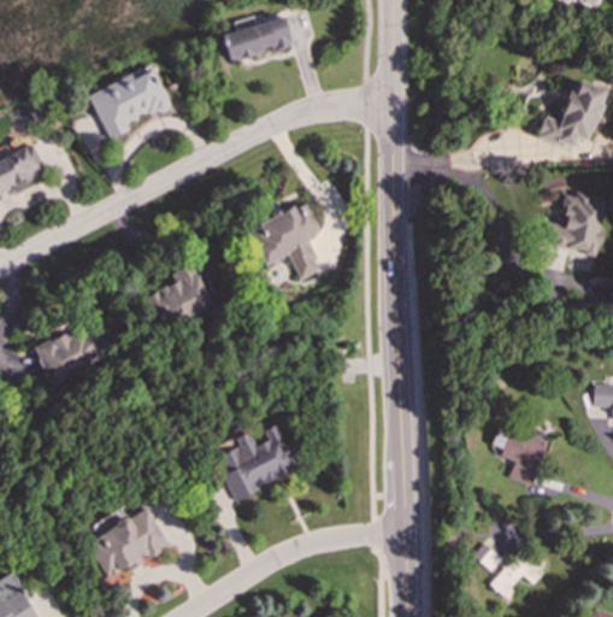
[(223,34),(230,60),(292,45),(286,17),(223,34)]
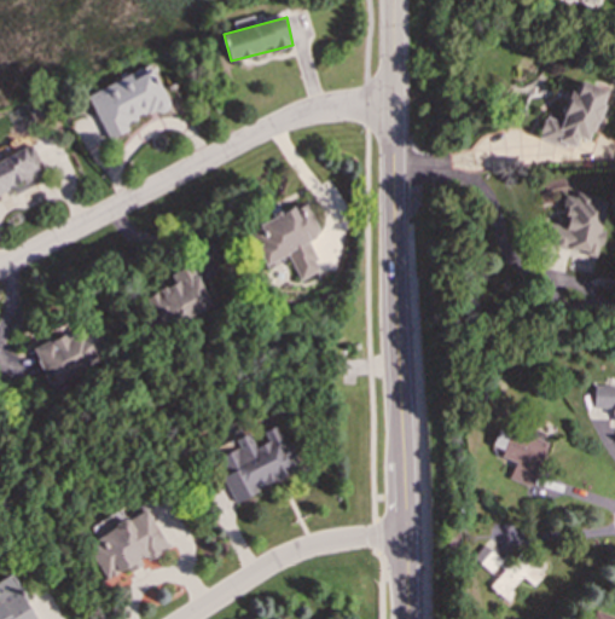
[(110,139),(132,131),(129,125),(172,106),(155,65),(90,93),(110,139)]
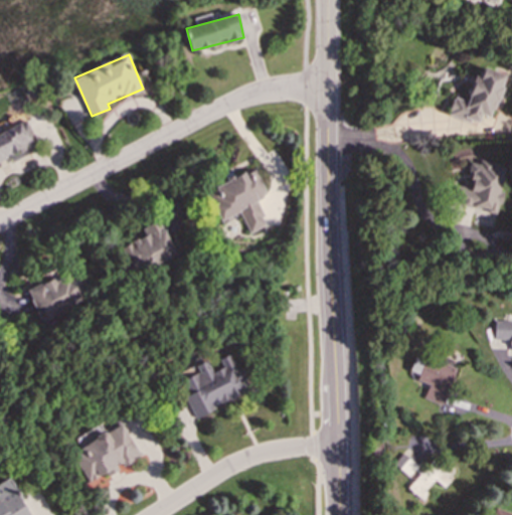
[(450,114),(481,124),(484,115),(494,118),(508,75),(486,67),(482,78),(477,76),(469,101),(456,97),(450,114)]
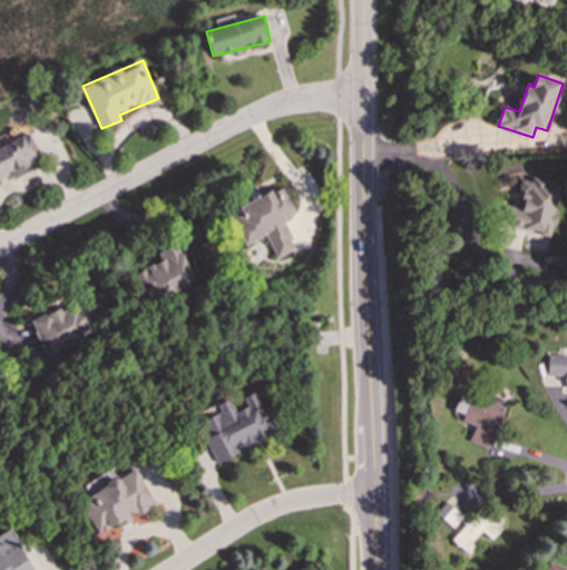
[(0,148),(0,178),(22,169),(25,175),(45,166),(31,135),(0,148)]
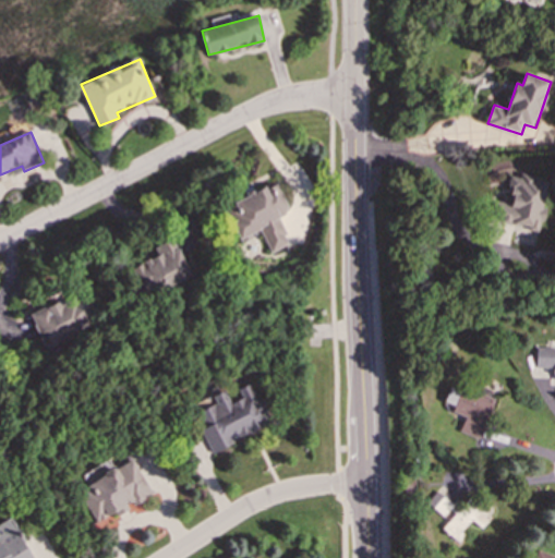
[(550,179),(513,174),(508,202),(495,199),(493,221),(543,229),(546,208),(545,208),(550,179)]
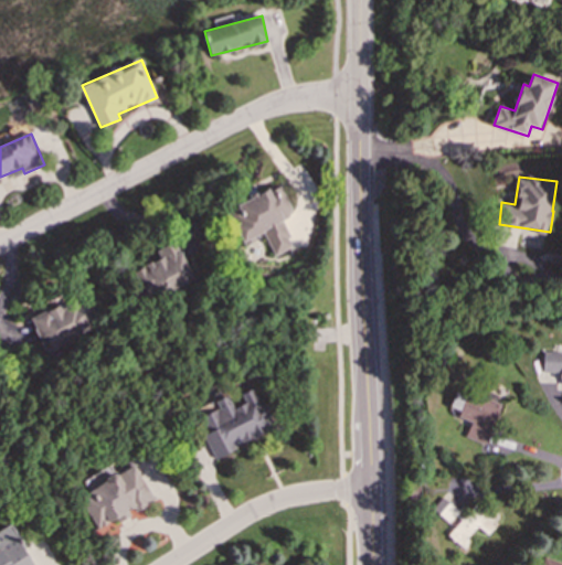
[(277,256),(296,247),(284,220),(296,214),(282,184),(228,210),(243,243),(265,232),(277,256)]
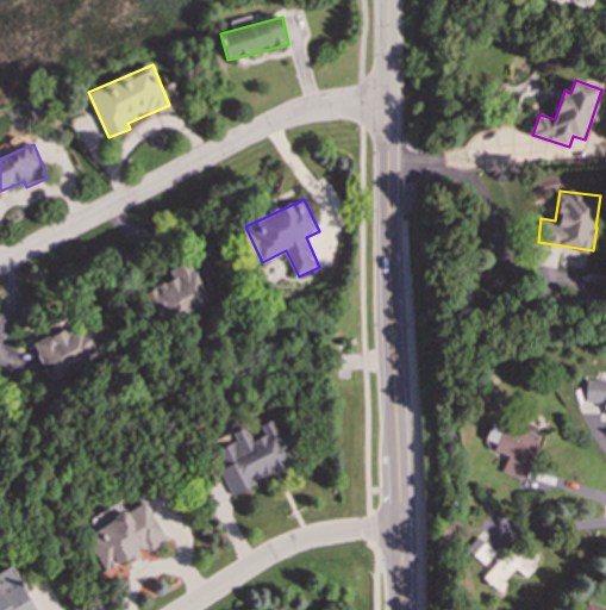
[(36,344),(50,379),(106,355),(91,319),(36,344)]
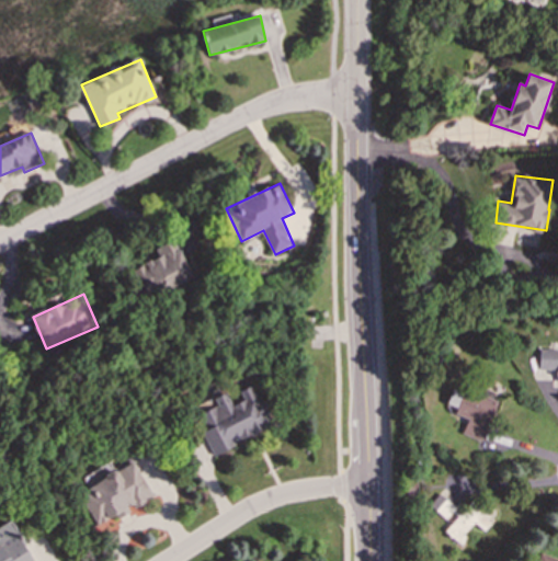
[(557,350),(542,348),(541,369),(557,369),(557,350)]
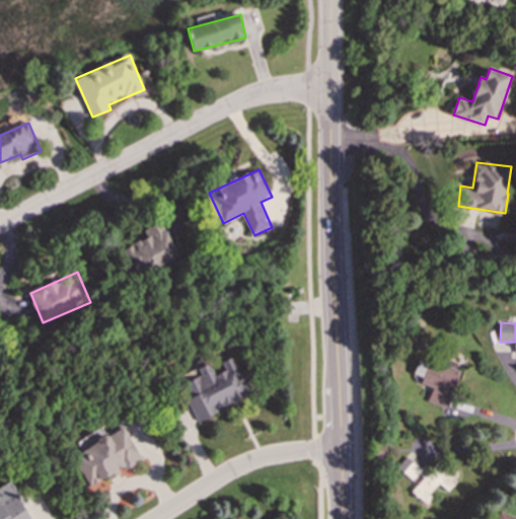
[(430,401),(448,409),(462,369),(423,354),(416,373),(424,376),(422,383),(435,387),(430,401)]
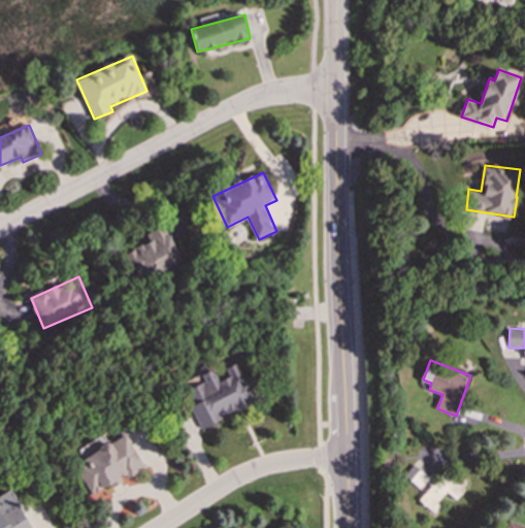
[(199,426),(257,404),(241,362),(226,368),(230,376),(219,381),(215,370),(183,383),(199,426)]
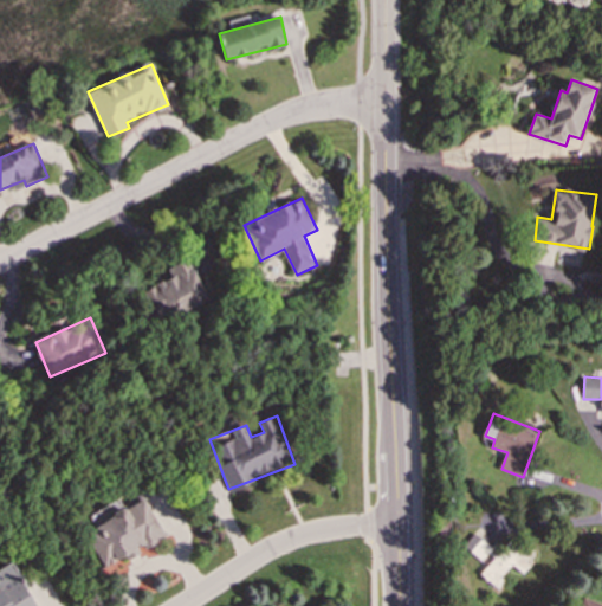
[(107,569),(140,550),(140,552),(167,536),(144,498),(85,532),(107,569)]
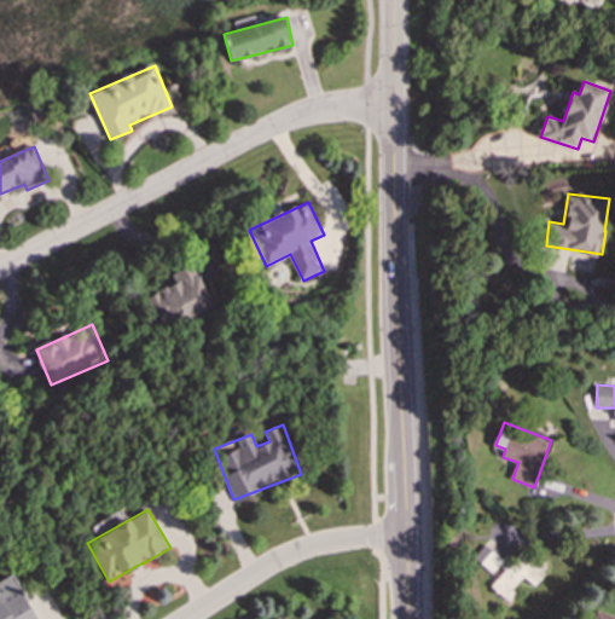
[(493,573),(505,560),(494,550),(499,545),(492,539),(475,556),(493,573)]
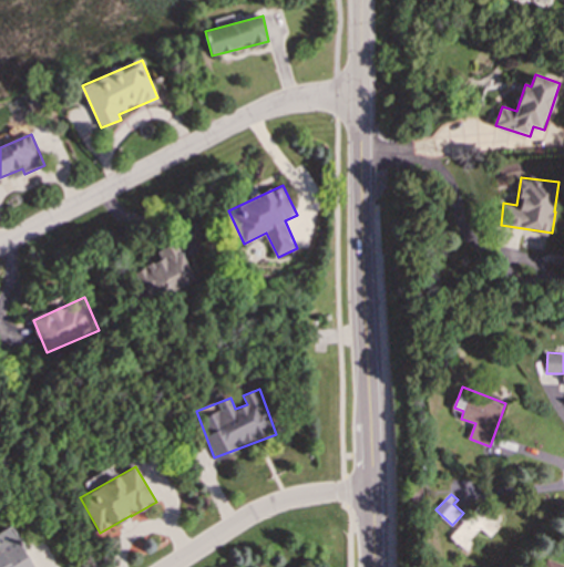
[(501,525),(480,505),(451,536),(468,552),(474,544),(470,539),(481,527),(491,537),(501,525)]
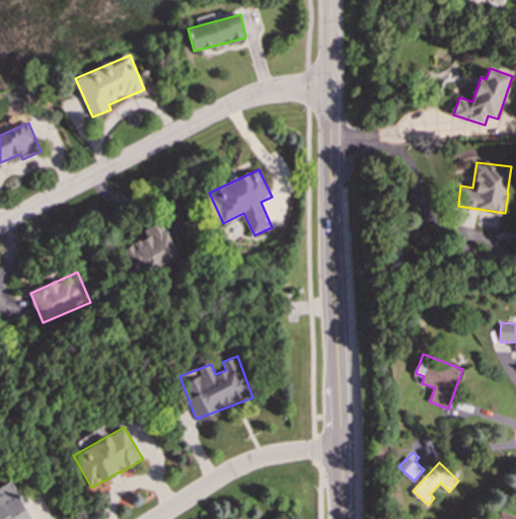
[(0,518),(30,518),(10,482),(0,487),(0,518)]
